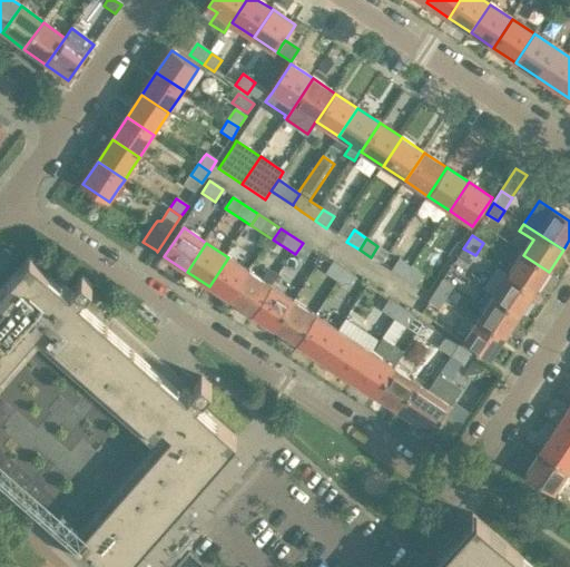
[(312,250),(303,243),(295,254),(305,261),(312,250)]
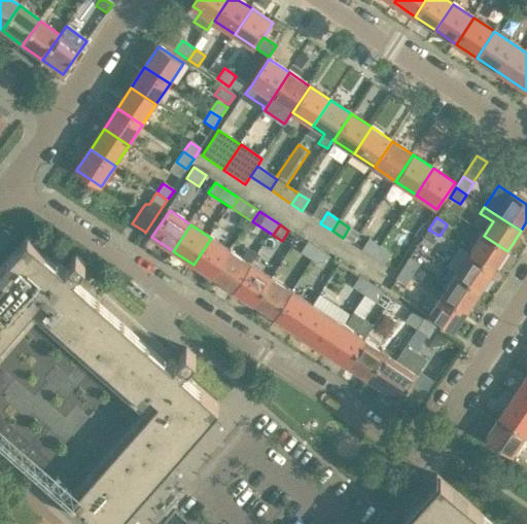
[(433,245),(440,236),(428,230),(422,238),(433,245)]
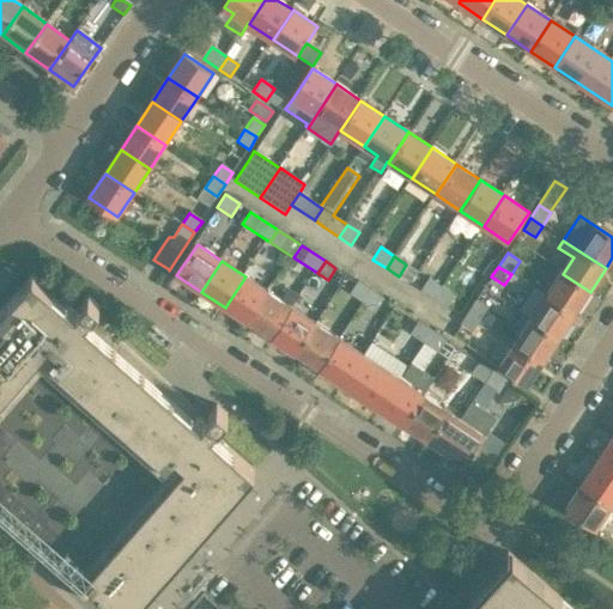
[(575,316),(590,292),(563,274),(547,298),(575,316)]
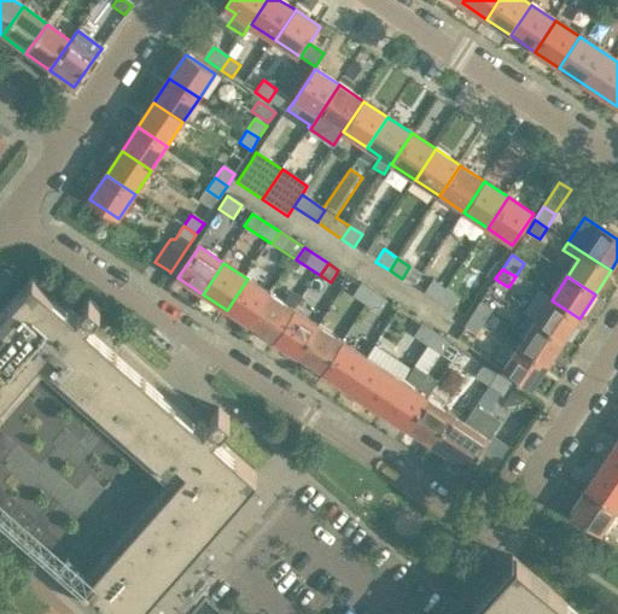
[(248,279),(227,310),(251,327),(272,296),(279,285),(268,278),(261,288),(248,279)]
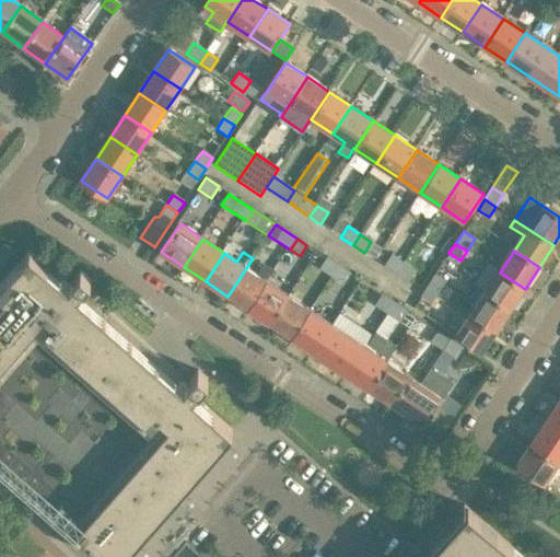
[(0,285),(0,464),(39,499),(45,503),(105,556),(117,556),(228,432),(230,434),(232,431),(193,397),(208,381),(197,372),(193,378),(183,389),(138,349),(78,296),(82,291),(86,286),(90,282),(80,273),(68,287),(28,253),(0,285)]
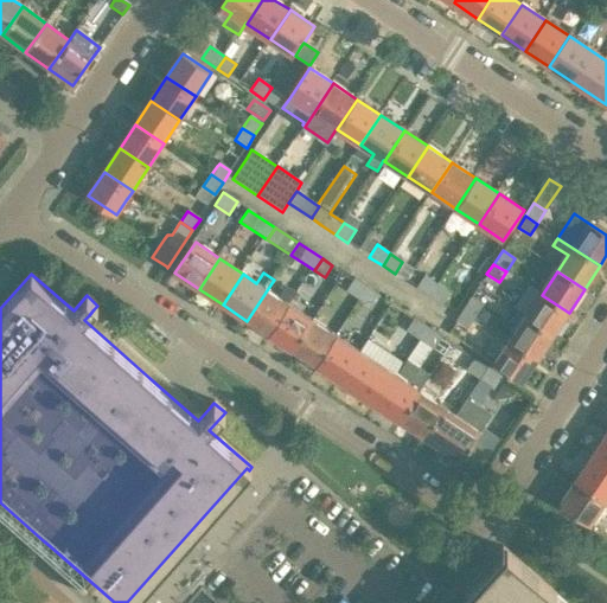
[(416,288),(430,297),(439,286),(425,276),(416,288)]
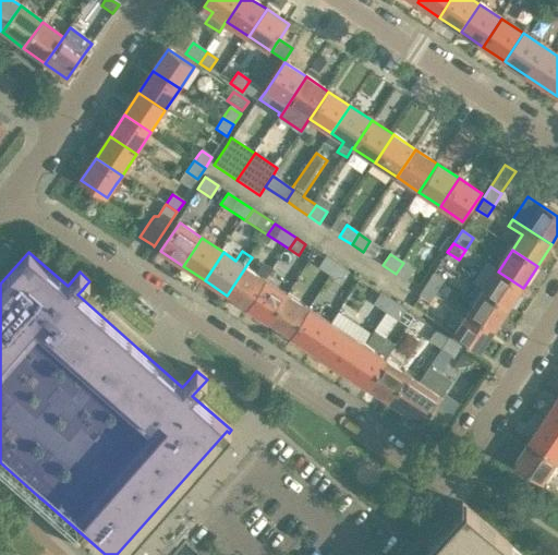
[(340,267),(325,257),(318,268),(332,278),(340,267)]
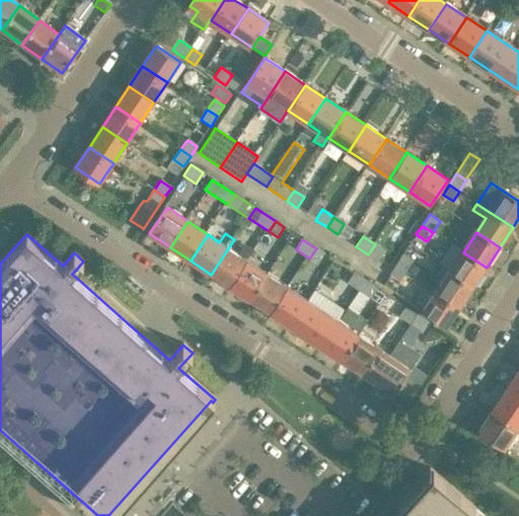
[(385,250),(375,244),(368,254),(379,262),(385,250)]
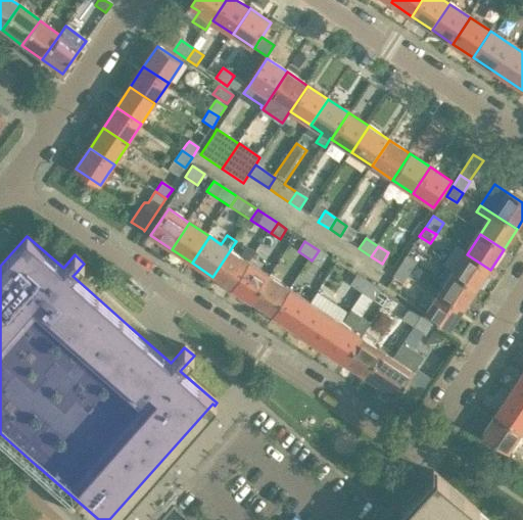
[(230,250),(212,277),(233,290),(250,264),(248,263),(254,253),(246,247),(240,256),(230,250)]
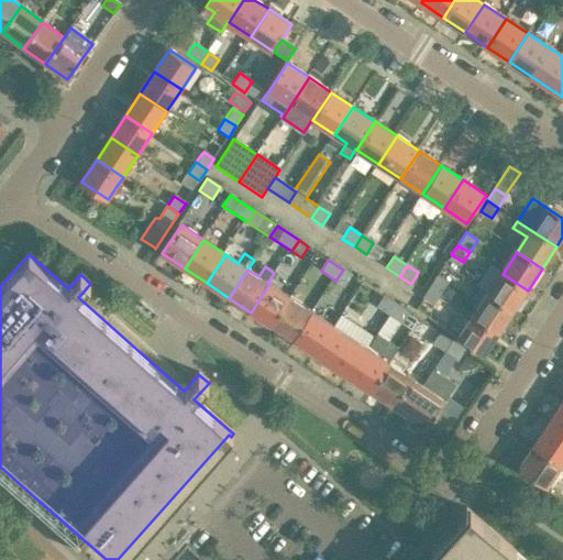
[(353,275),(343,270),(335,281),(344,286),(353,275)]
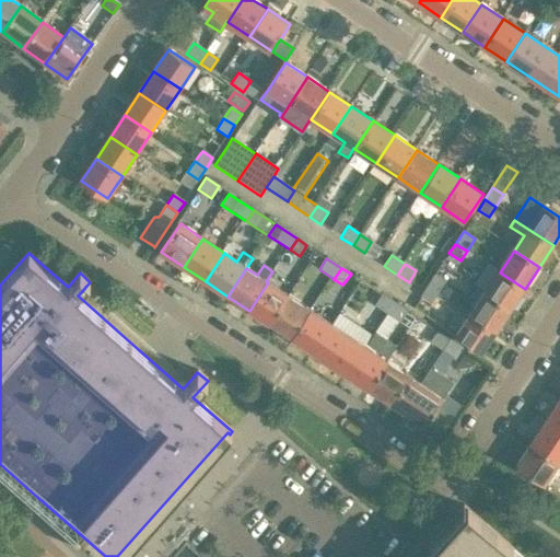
[(511,311),(525,289),(500,273),(485,294),(511,311)]
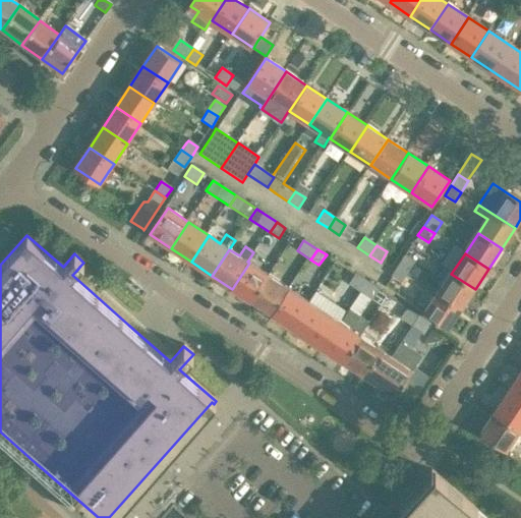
[(414,263),(405,255),(397,267),(407,274),(411,268),(414,263)]
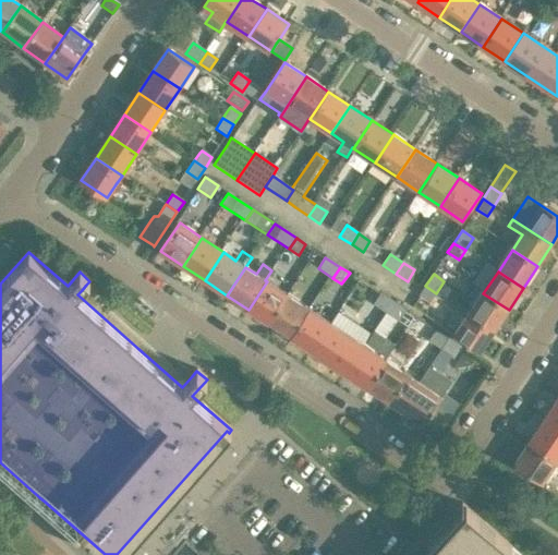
[(267,281),(249,310),(270,324),(289,296),(267,281)]
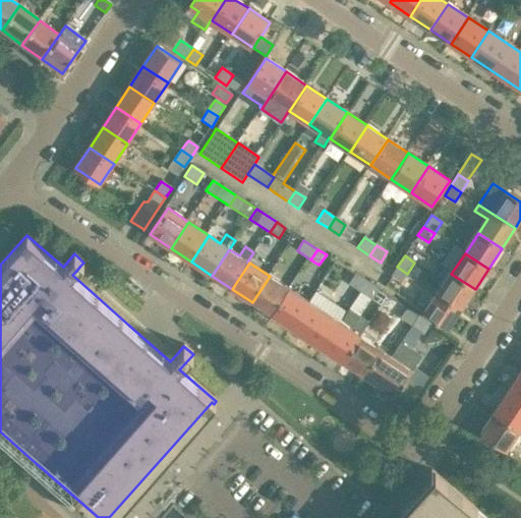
[(401,283),(407,274),(397,267),(391,277),(401,283)]
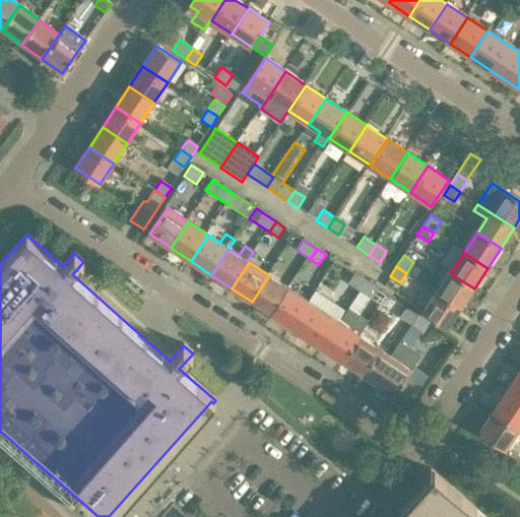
[(347,284),(362,294),(368,282),(354,273),(347,284)]
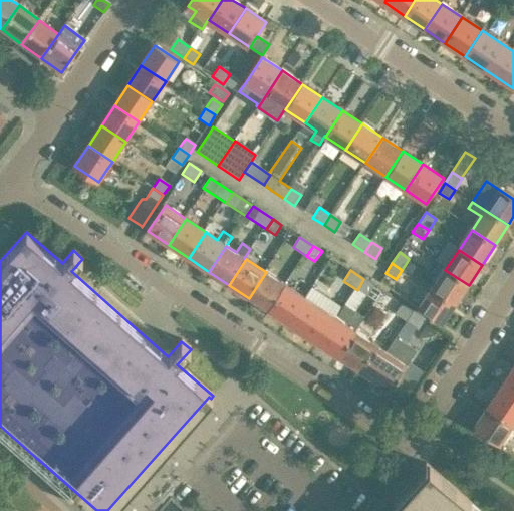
[(455,305),(469,285),(445,270),(432,290),(455,305)]
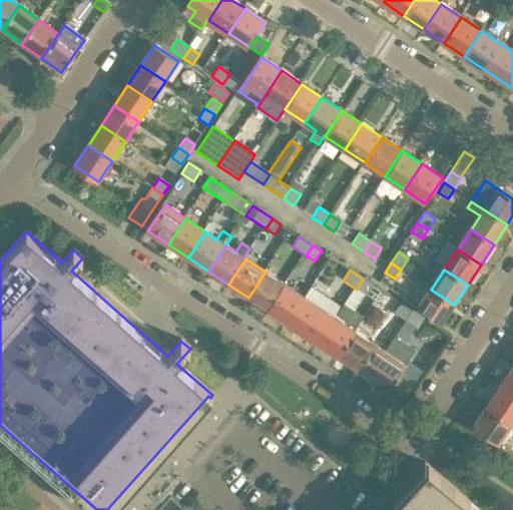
[(266,272),(248,298),(269,312),(286,286),(266,272)]
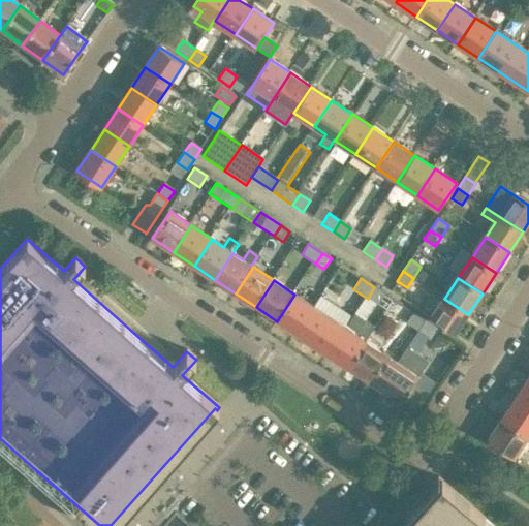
[(384,295),(374,287),(368,299),(378,305),(384,295)]
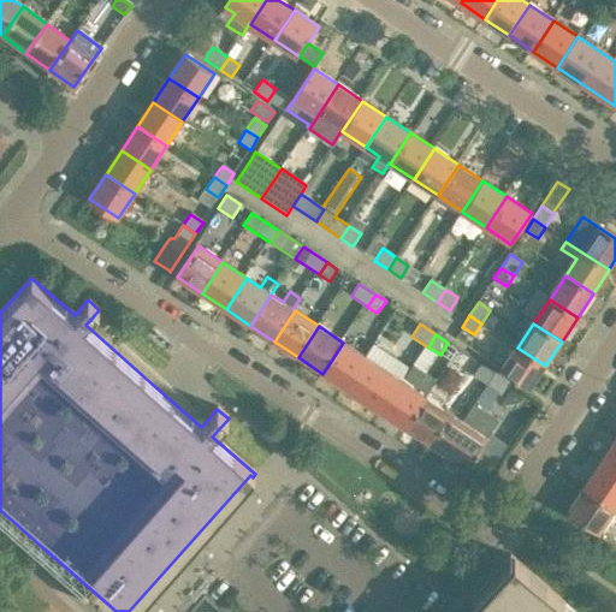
[(343,343),(323,374),(347,390),(367,358),(343,343)]
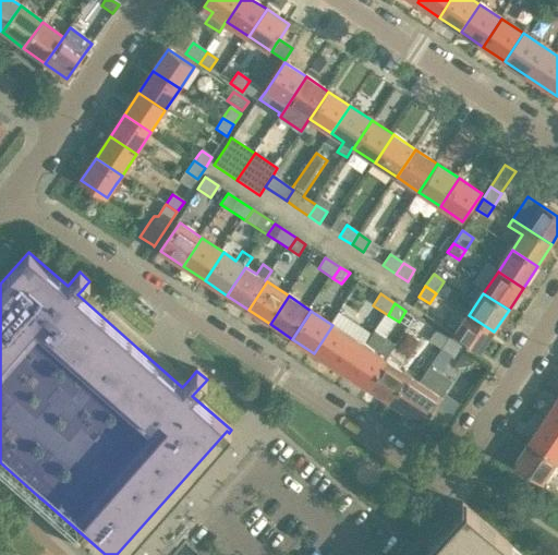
[(480,354),(494,332),(469,315),(455,338),(480,354)]
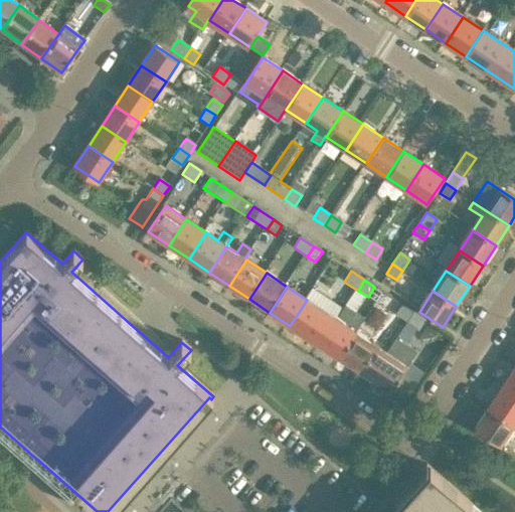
[(307,300),(290,326),(341,360),(358,334),(354,331),(362,319),(344,307),(336,319),(307,300)]
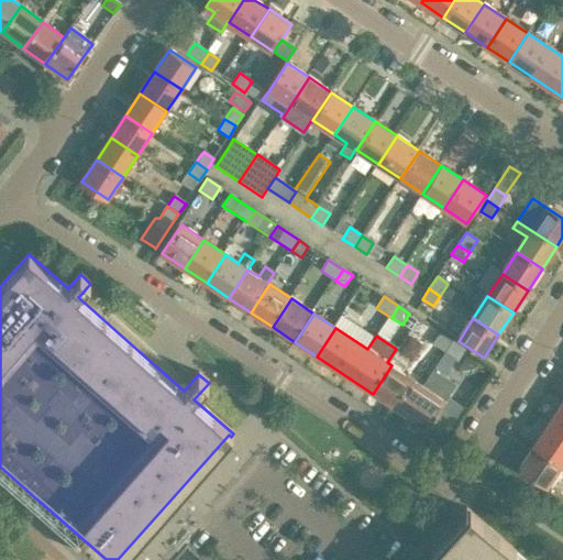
[(454,343),(440,333),(431,344),(446,354),(454,343)]
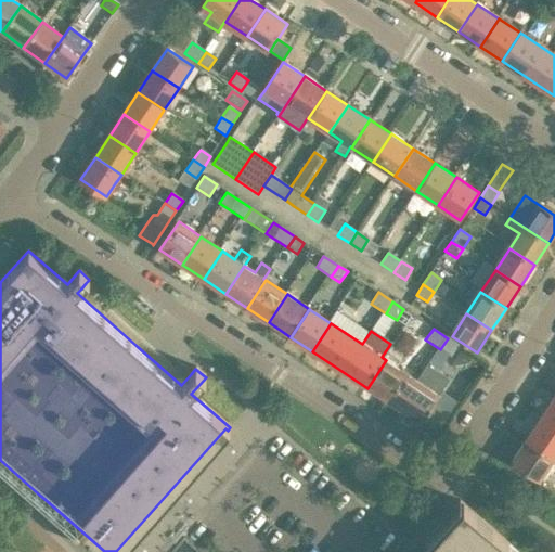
[(459,345),(448,338),(440,349),(451,357),(459,345)]
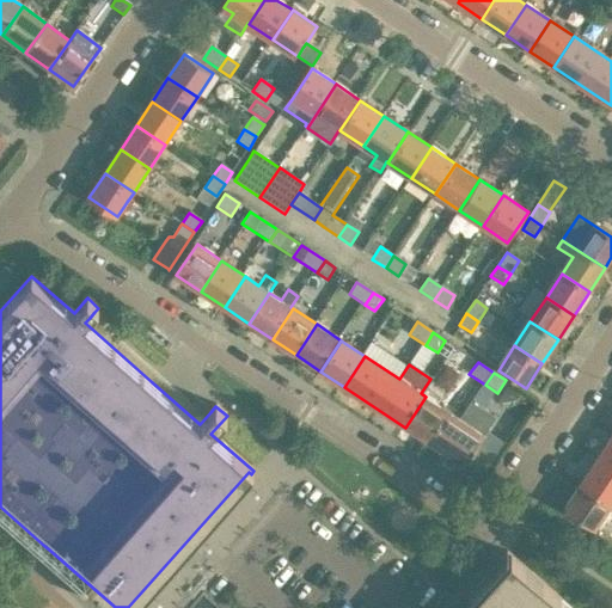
[(426,397),(405,428),(441,452),(464,467),(465,468),(487,437),(497,421),(473,404),(461,421),(426,397)]
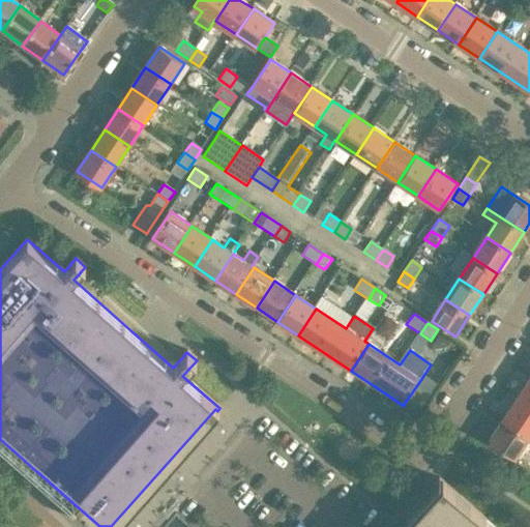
[(529,380),(529,379),(516,400),(529,409),(529,380)]
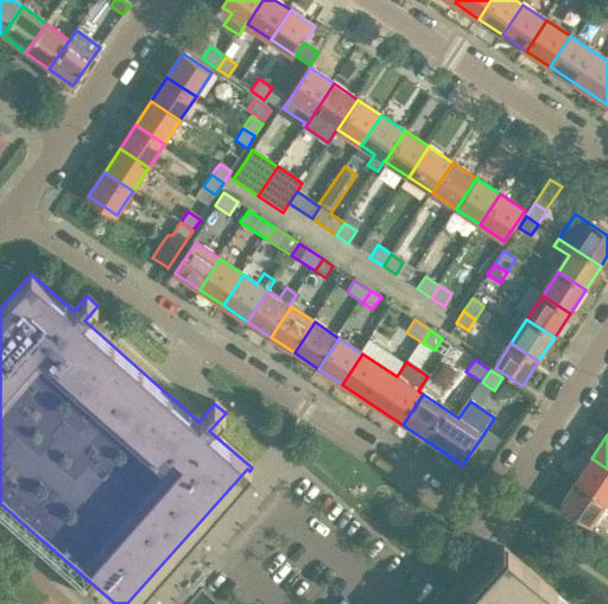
[(607,469),(591,458),(575,482),(606,502),(607,498),(607,469)]
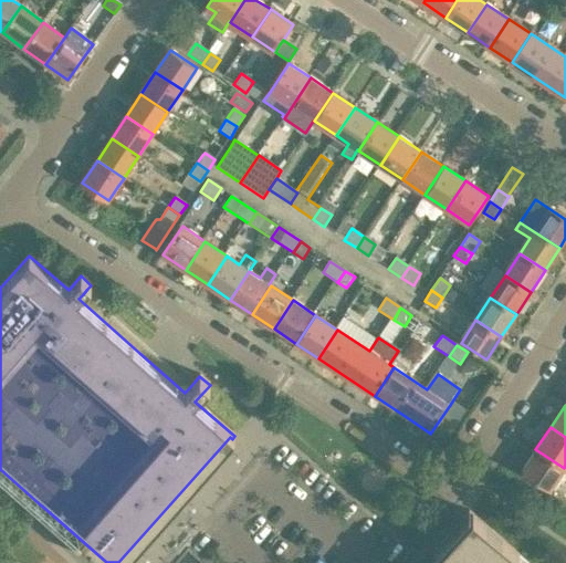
[(535,449),(521,471),(549,490),(564,468),(535,449)]
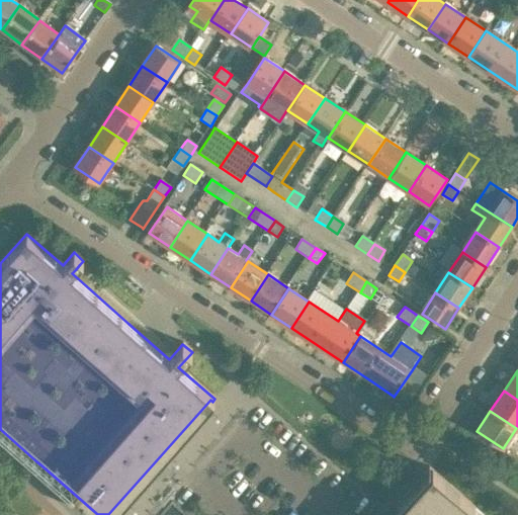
[(475,509),(429,468),(387,514),(481,514),(475,509)]
